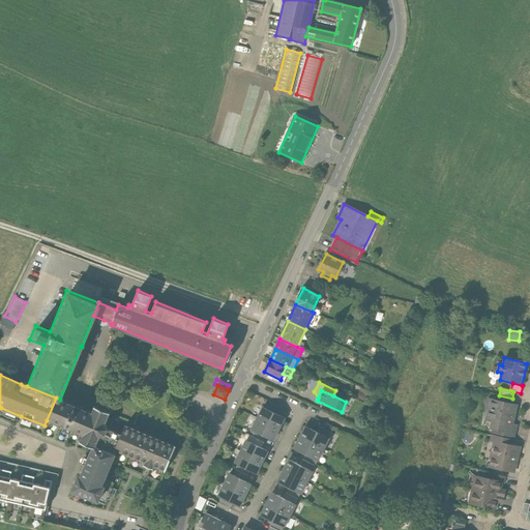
[(91,412),(60,400),(56,398),(47,420),(56,423),(68,429),(77,432),(83,435),(80,441),(93,447),(100,429),(108,413),(93,407),(91,412)]
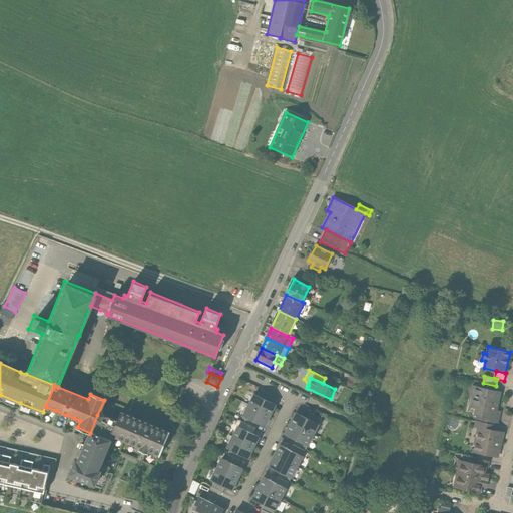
[(501,392),(474,386),(471,397),(473,397),(471,406),(477,408),(475,415),(478,416),(476,421),(492,424),(498,426),(501,412),(497,411),(501,392)]
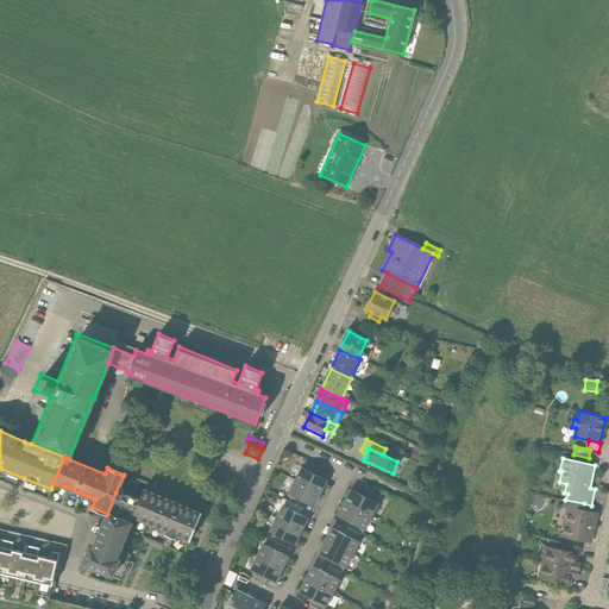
[(301,468),(295,481),(321,494),(328,481),(301,468)]
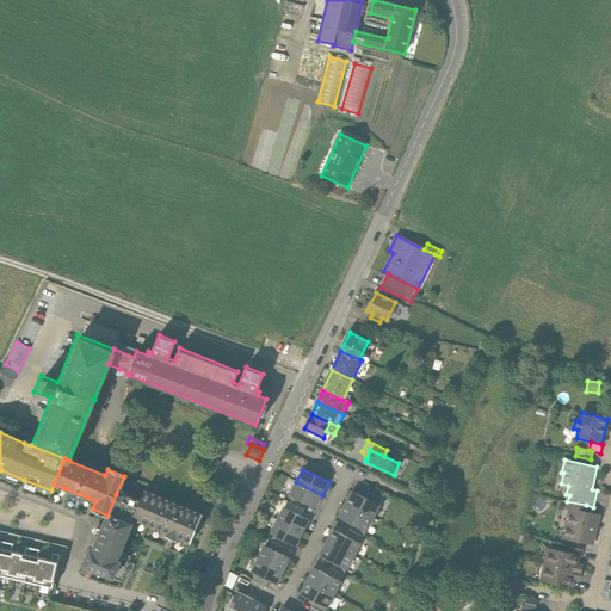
[(315,508),(322,495),(296,482),(289,495),(315,508)]
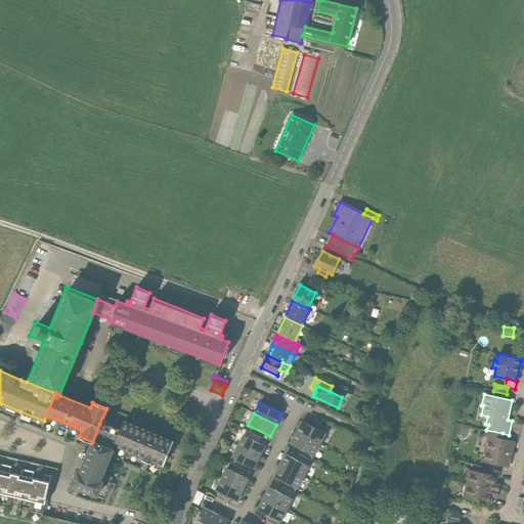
[(124,422),(120,432),(115,445),(143,457),(142,461),(150,464),(151,462),(162,466),(172,441),(124,422)]
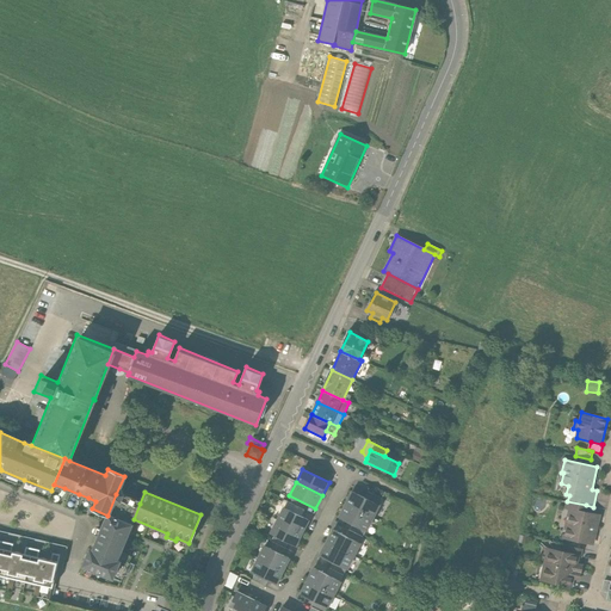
[(352,492),(346,504),(371,518),(378,506),(352,492)]
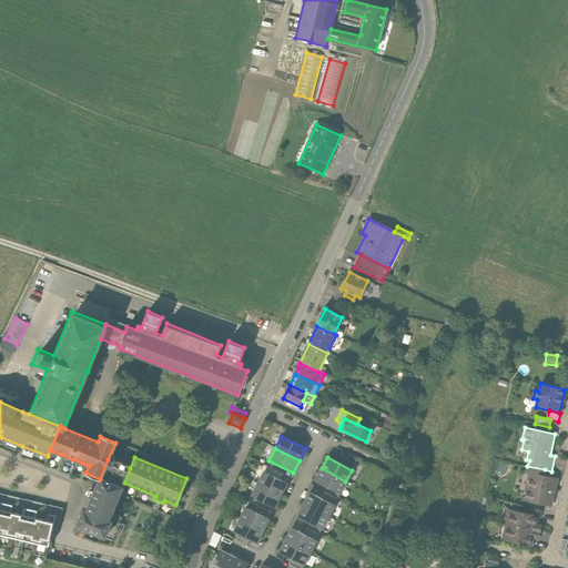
[(124,483),(130,468),(108,459),(100,479),(95,489),(90,505),(87,511),(83,510),(80,518),(77,527),(111,541),(115,531),(121,518),(111,515),(119,496),(124,483)]
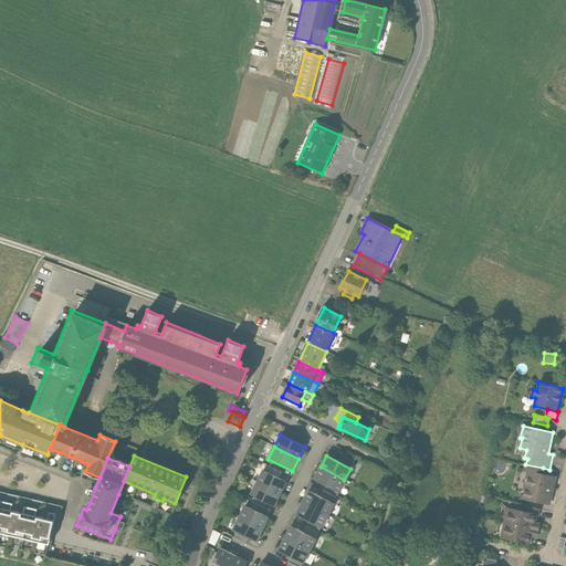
[(524,471),(527,471),(542,474),(543,468),(525,464),(524,471)]
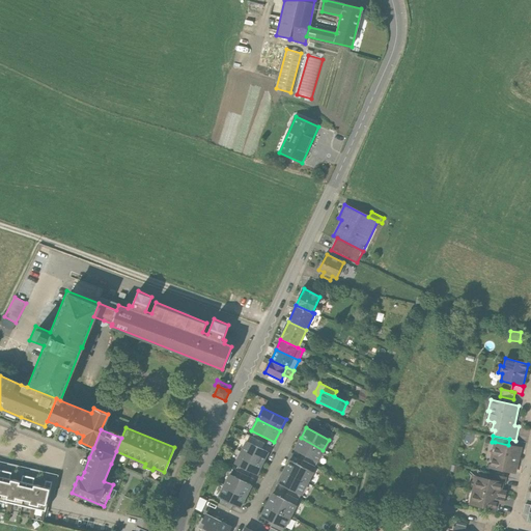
[(317,460),(323,450),(301,438),(295,448),(317,460)]
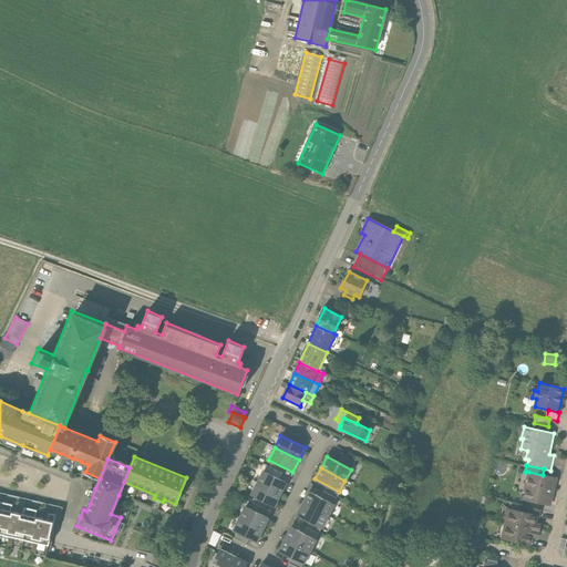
[(263,472),(256,483),(280,496),(287,484),(263,472)]
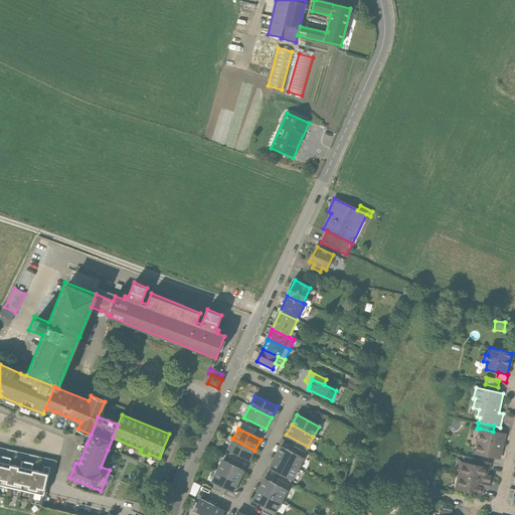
[(506,435),(493,432),(480,428),(474,454),(500,460),(506,435)]
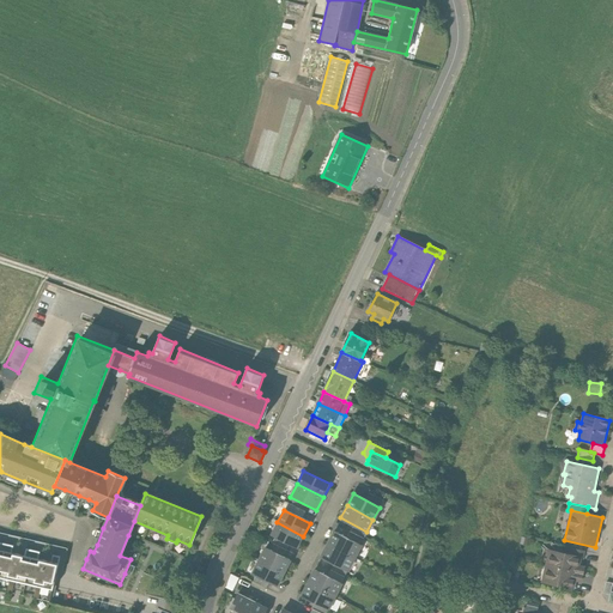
[(297,550),(303,536),(277,522),(269,535),(297,550)]
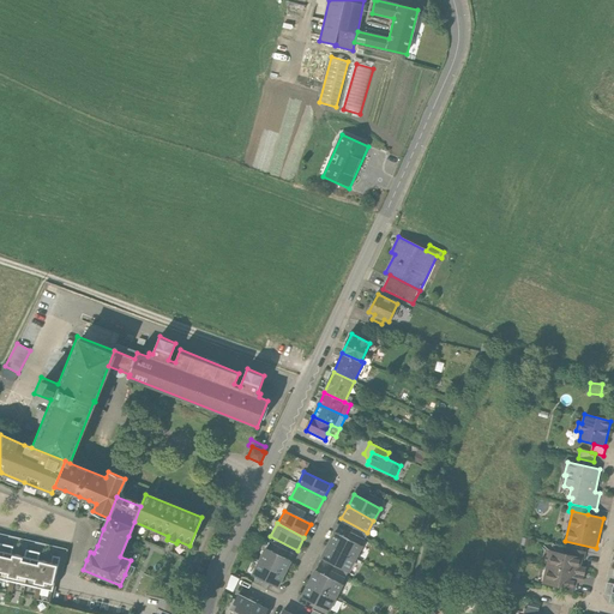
[(335,535),(329,546),(354,559),(360,547),(335,535)]
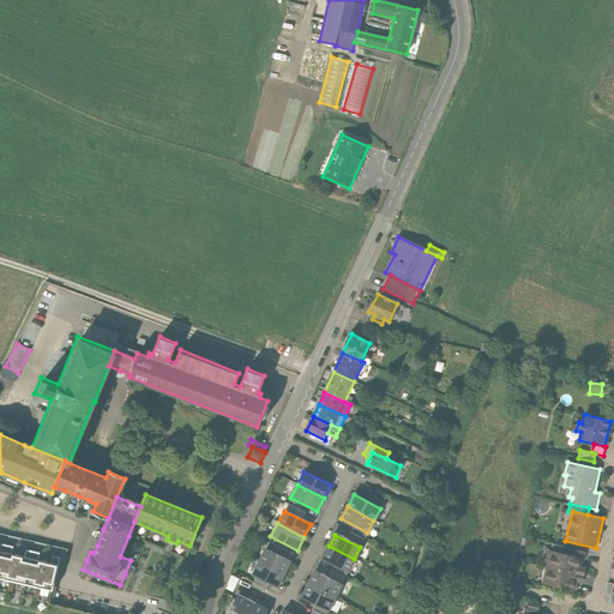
[(0,572),(0,578),(12,582),(18,555),(12,553),(13,547),(6,545),(0,572)]
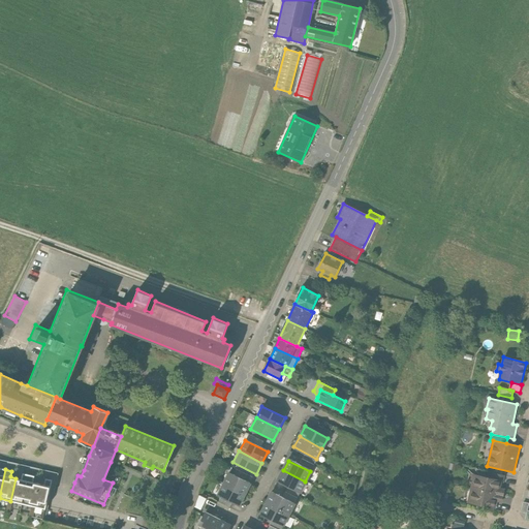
[(299,492),(305,481),(283,470),(278,480),(299,492)]
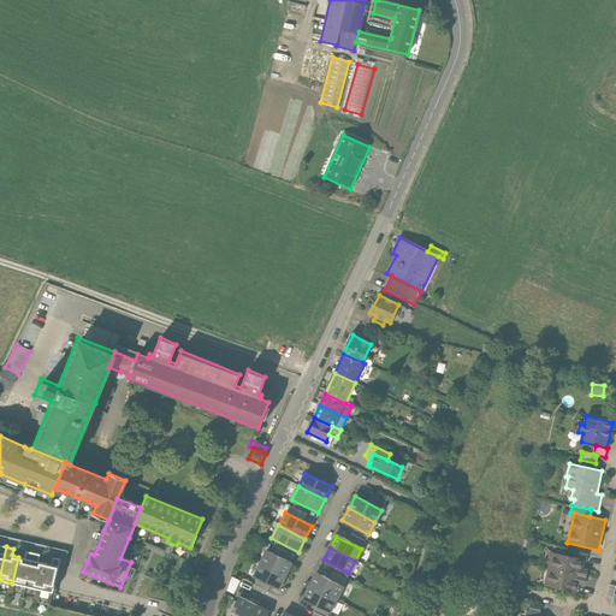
[(572,551),(570,557),(585,560),(586,561),(587,555),(572,551)]
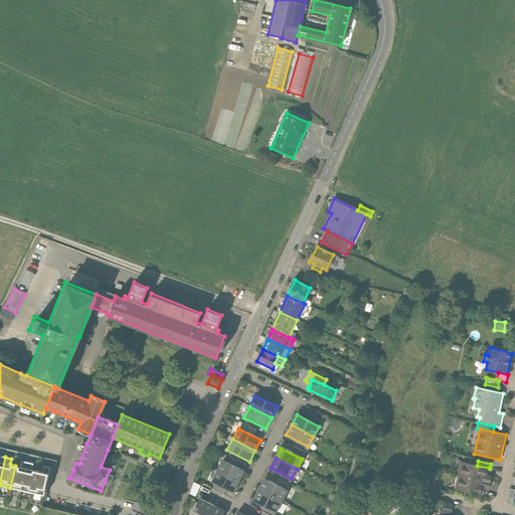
[(10,488),(22,490),(28,463),(22,462),(21,467),(15,466),(10,488)]
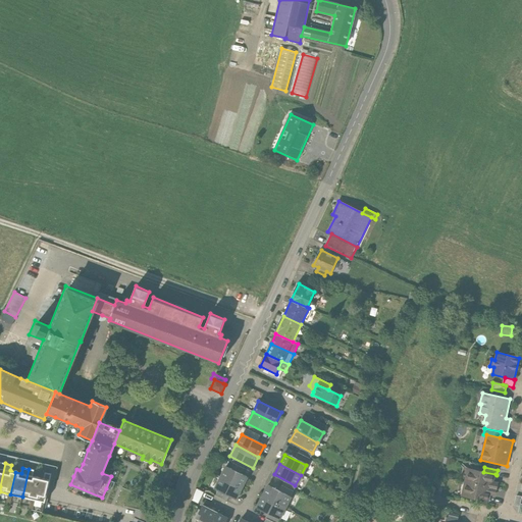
[(226,468),(221,478),(241,488),(247,477),(226,468)]
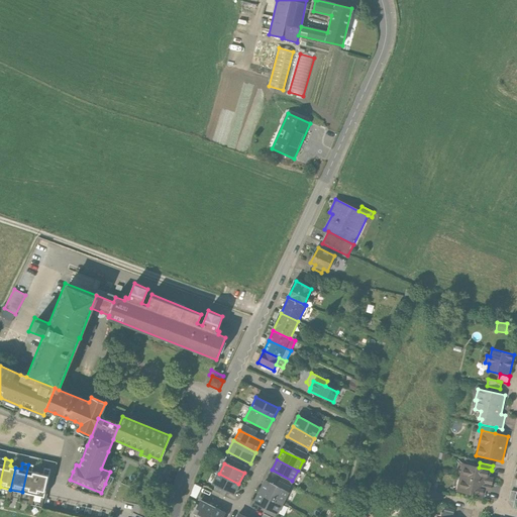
[(464,463),(460,478),(492,485),(494,479),(489,478),(491,470),(479,468),(464,463)]
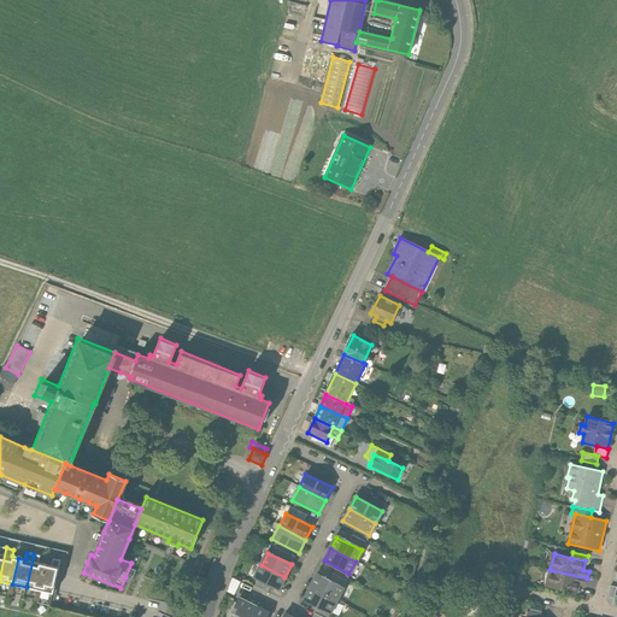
[(27,587),(40,591),(46,564),(39,563),(40,556),(34,554),(27,587)]
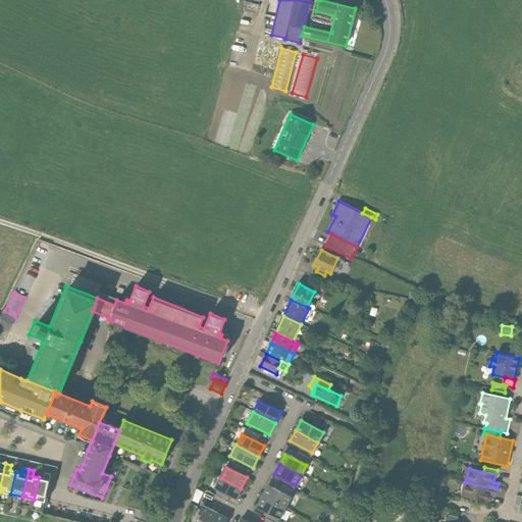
[(34,500),(45,502),(49,481),(51,474),(46,473),(45,478),(39,477),(34,500)]
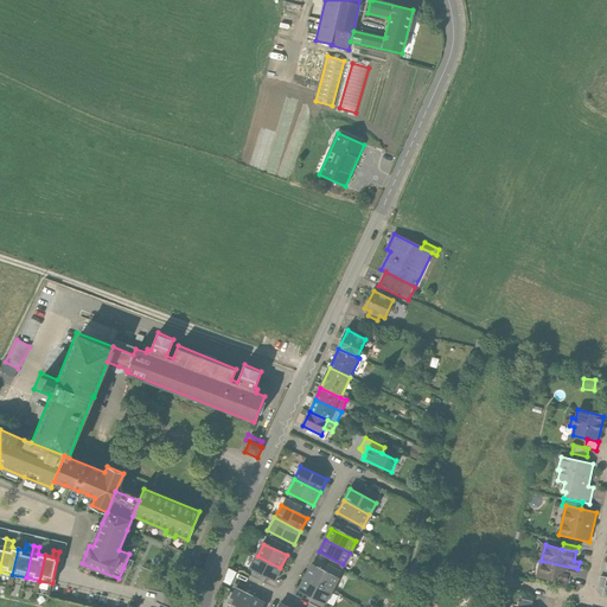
[(274,580),(280,568),(257,556),(251,568),(274,580)]
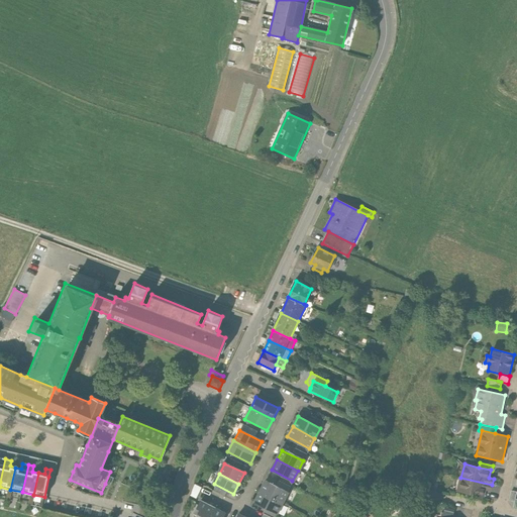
[(491,492),(492,485),(460,478),(457,492),(484,498),(486,490),(491,492)]
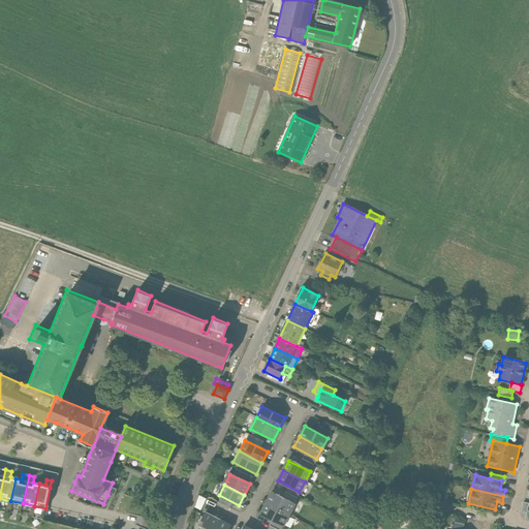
[(272,493),(267,503),(288,515),(293,504),(272,493)]
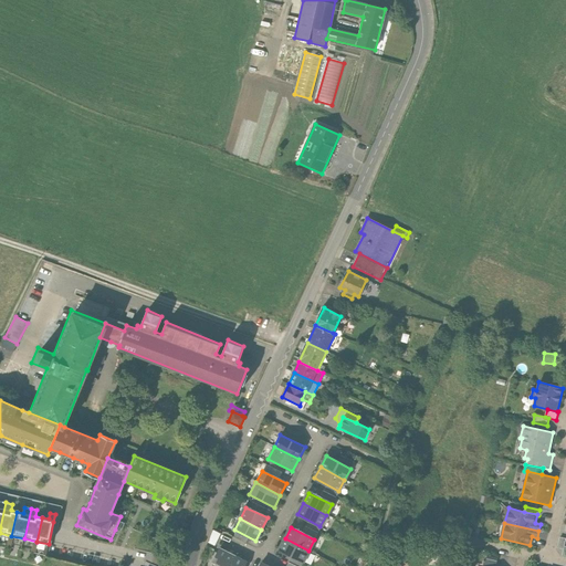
[(209,540),(217,543),(221,533),(213,530),(209,540)]
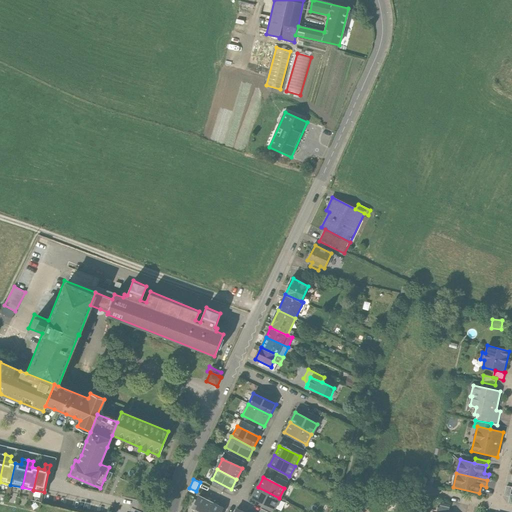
[(274,508),(279,498),(258,487),(253,497),(274,508)]
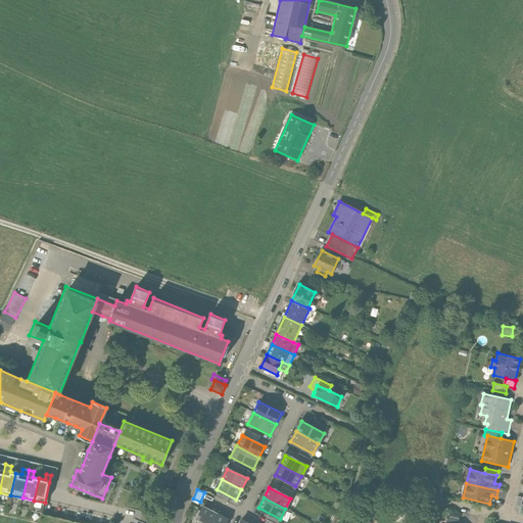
[(522,506),(521,506),(522,501),(522,498),(516,497),(514,507),(519,508),(518,516),(522,517),(522,506)]
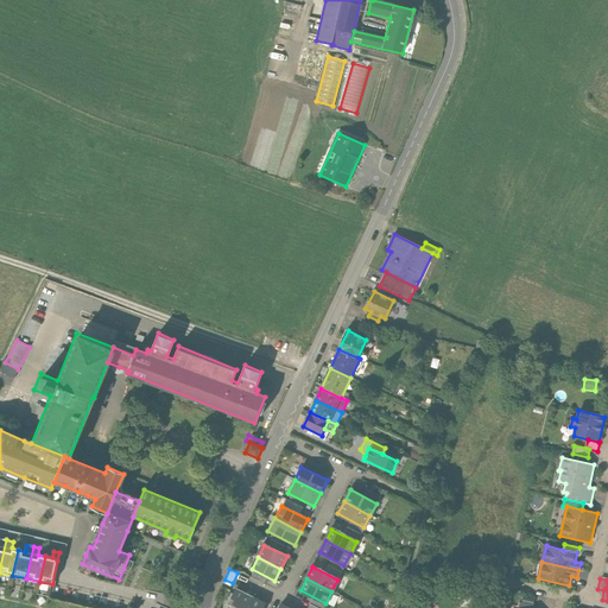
[(233,607),(246,607),(252,599),(236,591),(232,602),(235,605),(233,607)]
